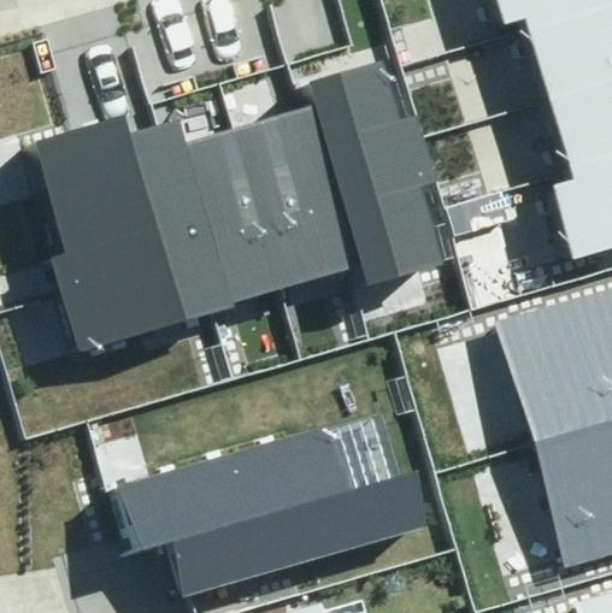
[(488,0),(494,16),(517,10),(521,19),(588,0),(488,0)]
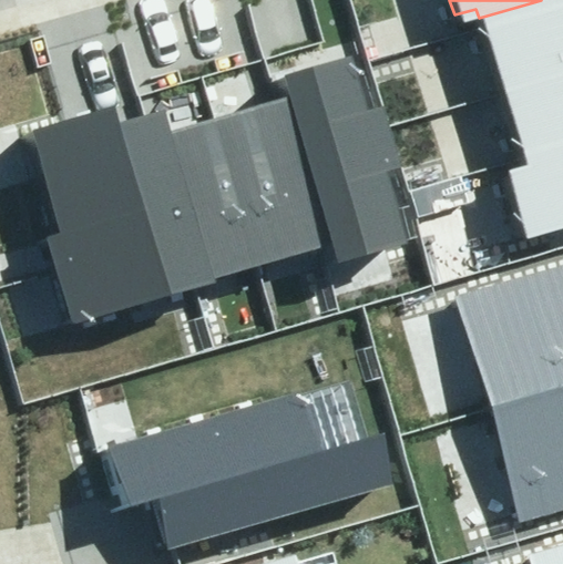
[(541,0),(479,18),(498,82),(562,63),(562,0),(541,0)]
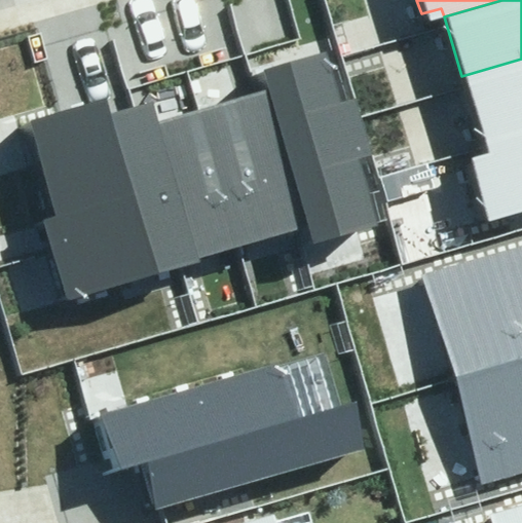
[(270,88),(307,228),(310,237),(383,218),(368,160),(376,158),(360,96),(350,98),(339,53),(266,73),(270,88)]
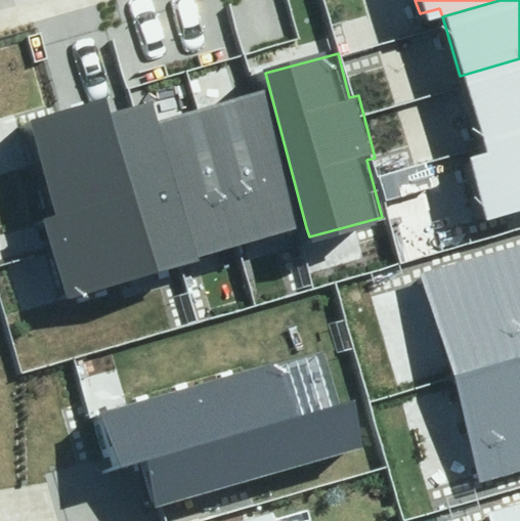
[(519,58),(460,76),(479,142),(519,129),(519,58)]
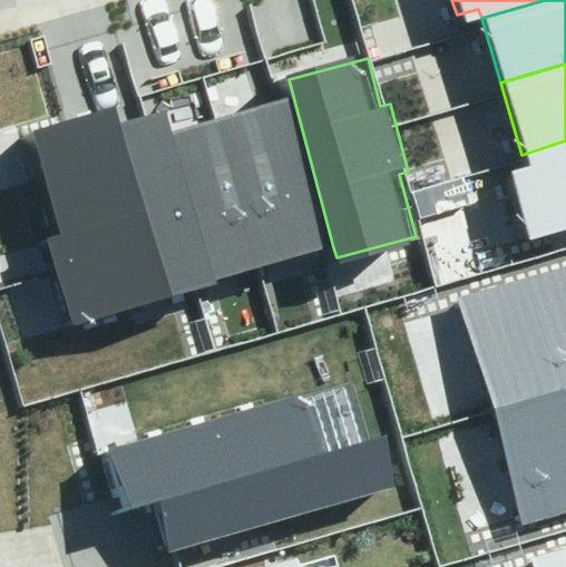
[(225,114),(266,265),(333,247),(293,96),(225,114)]
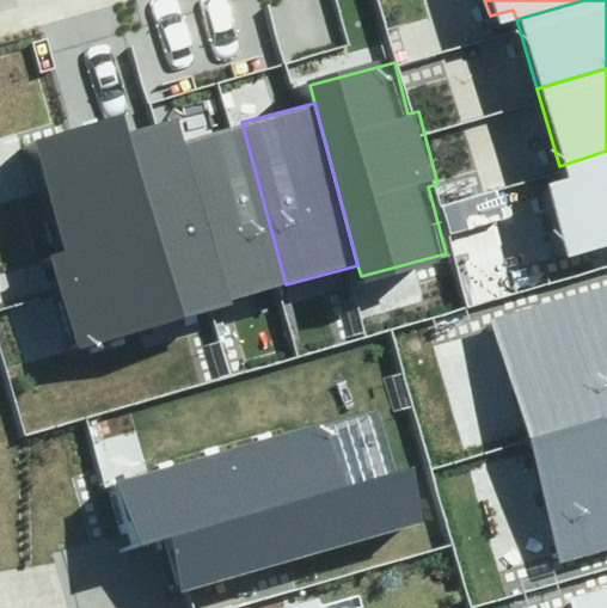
[(32,137),(86,338),(231,300),(186,137),(182,120),(133,133),(128,112),(32,137)]
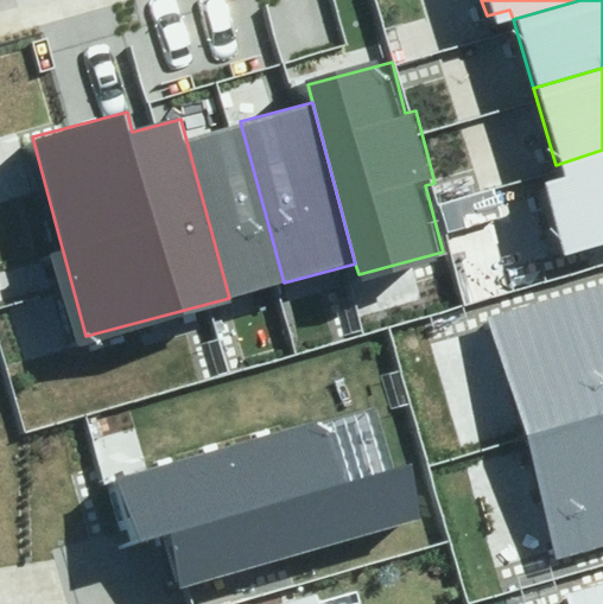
[(185,137),(229,298),(284,283),(240,121),(185,137)]
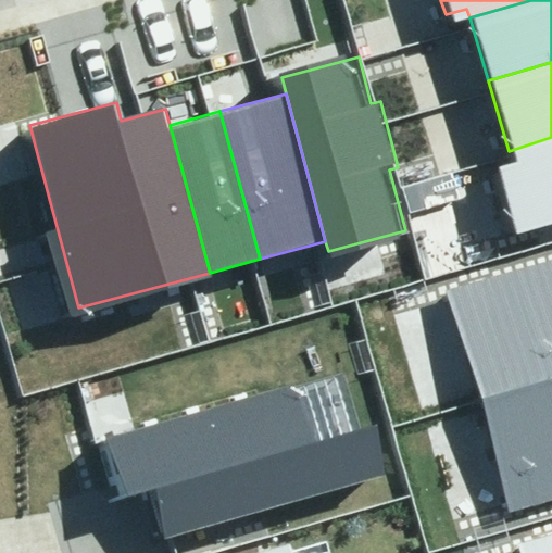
[(551,137),(509,151),(511,160),(490,165),(506,225),(551,211),(551,137)]
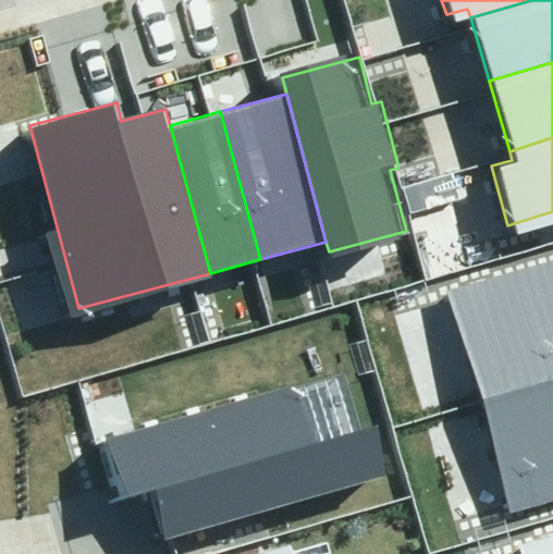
[(552,249),(445,281),(478,390),(552,367),(552,249)]
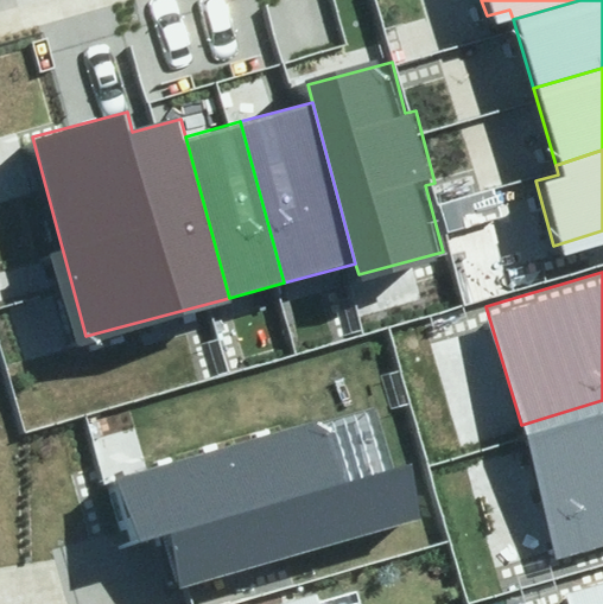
[(602,400),(521,425),(558,548),(602,534),(602,400)]
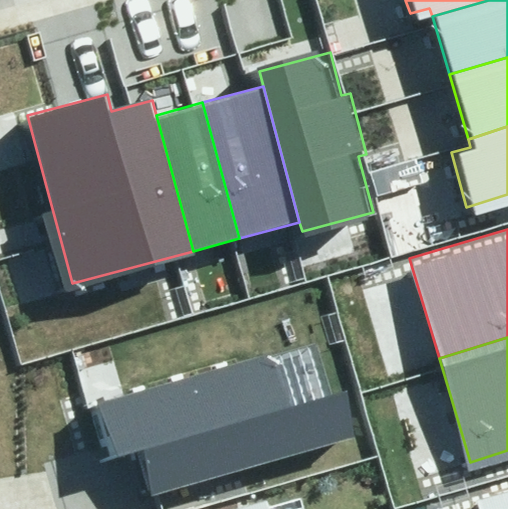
[(134,453),(148,504),(360,448),(345,391),(289,405),(274,346),(97,392),(115,458),(134,453)]
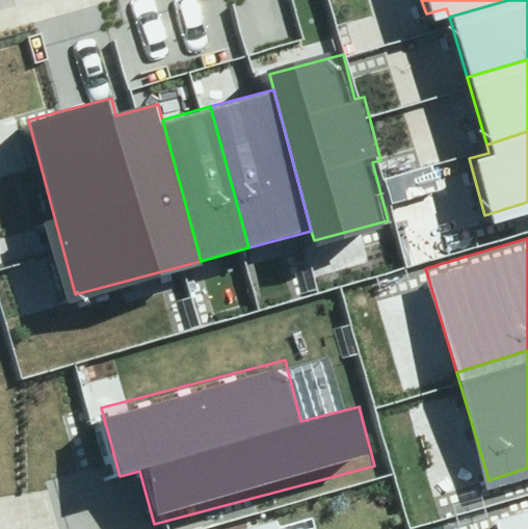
[(527,500),(494,510),(499,528),(527,528),(527,500)]
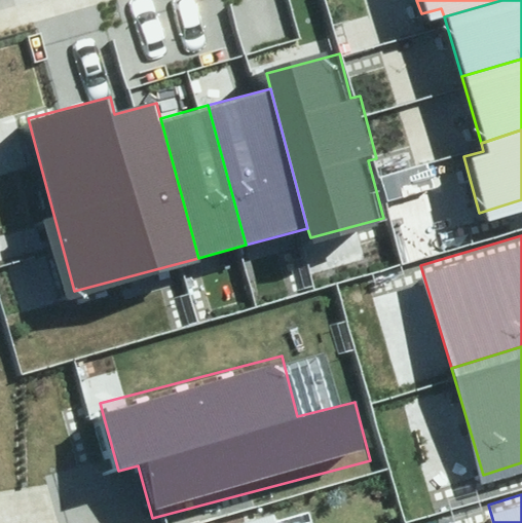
[(275,522),(270,501),(189,522),(275,522)]
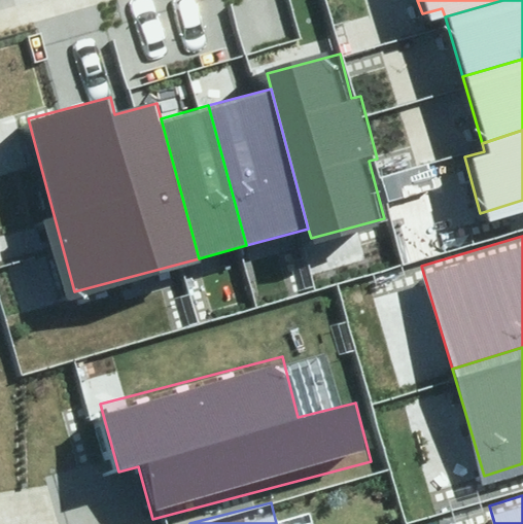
All buildings are outlined.
